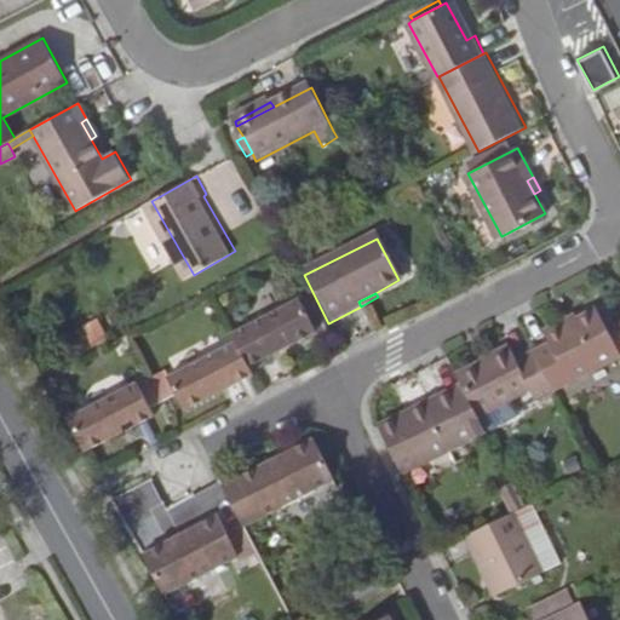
[(298,299),(229,334),(234,342),(247,367),(273,354),(269,348),(279,344),(281,349),(315,332),(298,299)]
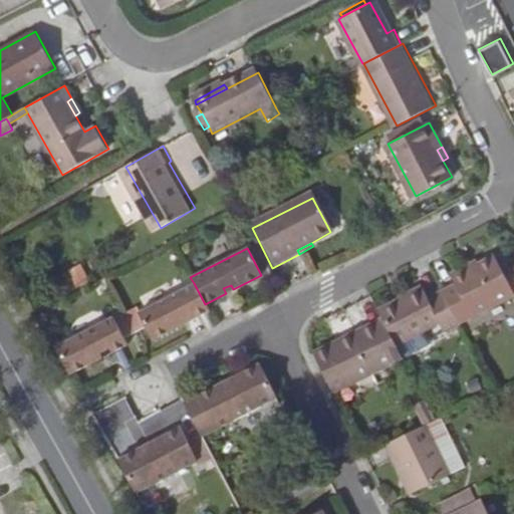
[(454,281),(441,288),(457,320),(513,292),(494,254),(451,274),(454,281)]
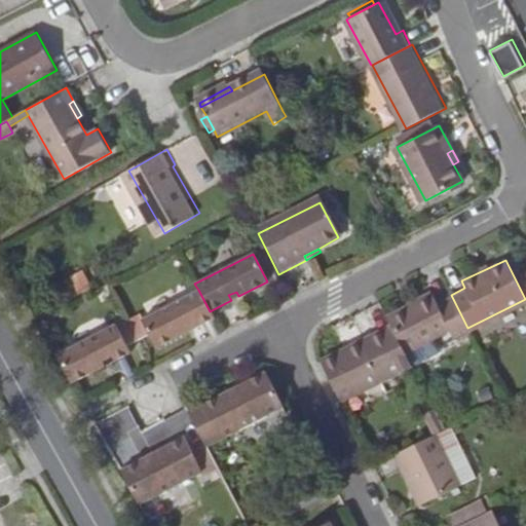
[(192,329),(213,318),(210,311),(198,290),(140,320),(154,347),(184,332),(182,329),(190,325),(192,329)]
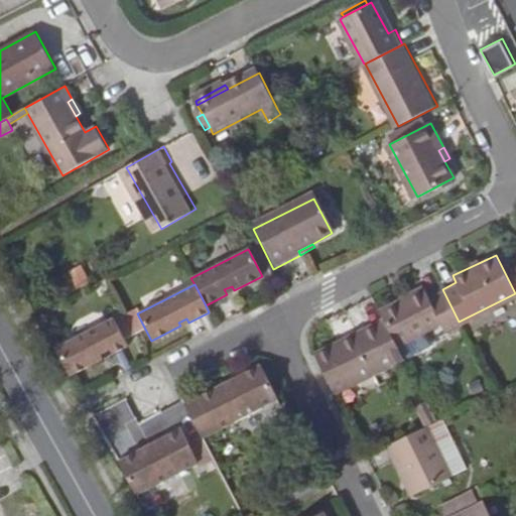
[(227,294),(234,290),(232,286),(224,289),(227,294)]
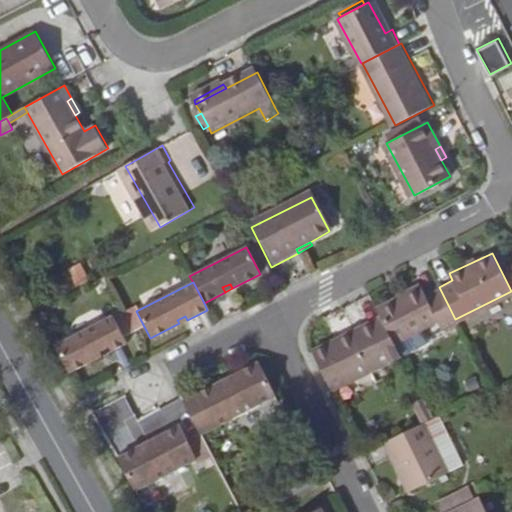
[(379,313),(392,341),(437,319),(442,328),(456,321),(455,319),(439,287),(424,294),(419,284),(375,306),(379,313)]
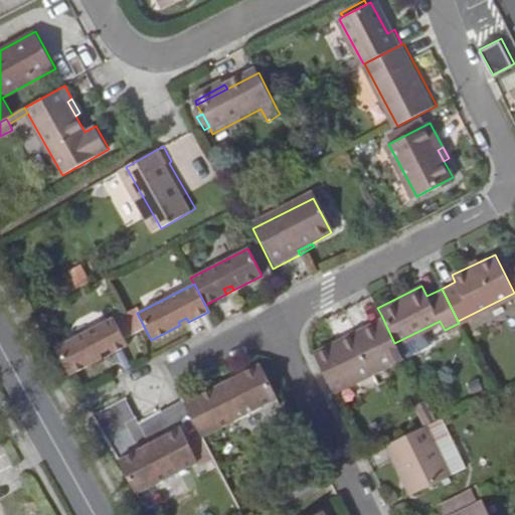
[(313,349),(333,390),(401,356),(394,343),(381,315),(353,329),(358,337),(342,344),(338,336),(335,339),(313,349)]
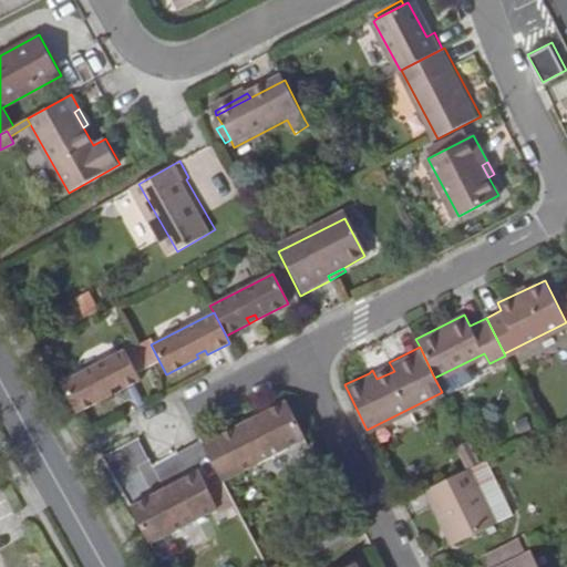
[(122,349),(59,381),(75,412),(107,395),(104,390),(114,385),(116,391),(138,380),(122,349)]
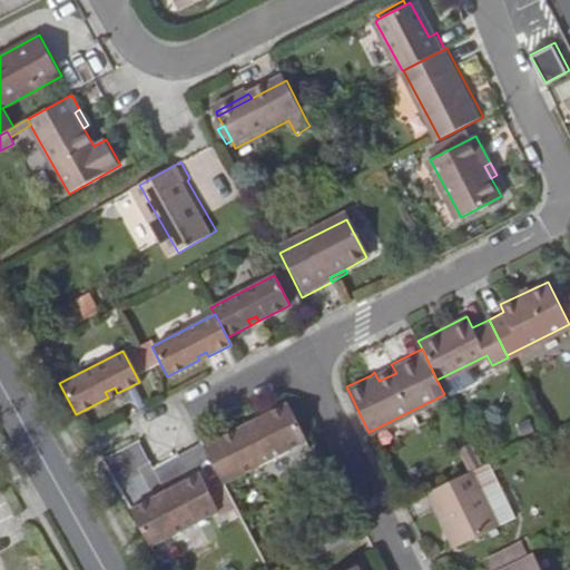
[(391,364),(374,372),(379,381),(396,373),(391,364)]
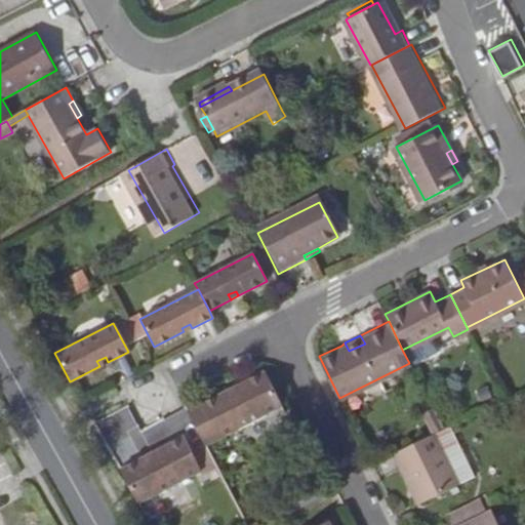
[(99,366),(108,362),(106,357),(96,361),(99,366)]
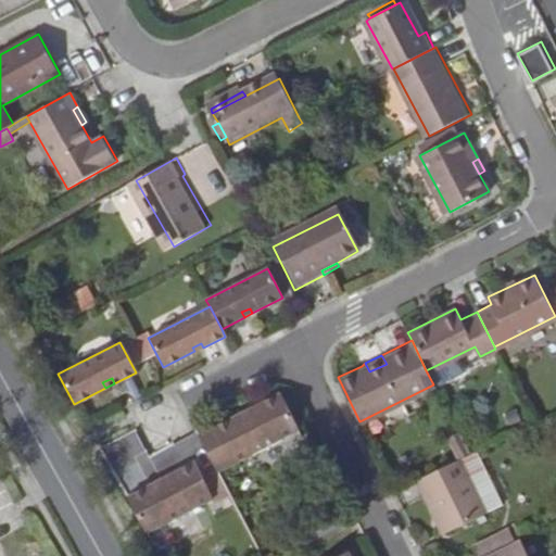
[(247,408),(196,433),(215,470),(297,429),(278,392),(256,402),(260,407),(249,413),(247,408)]
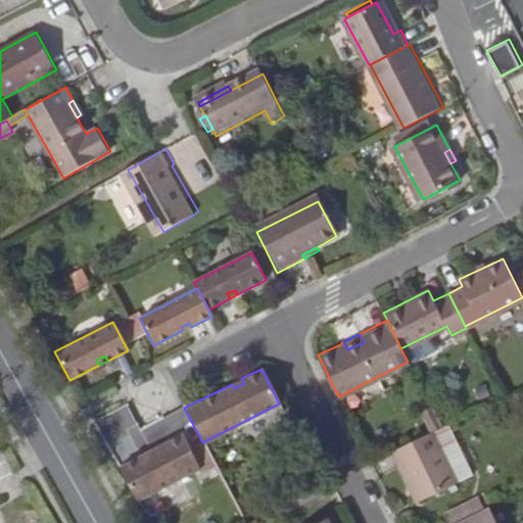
[(241,378),(232,384),(234,388),(244,383),(241,378)]
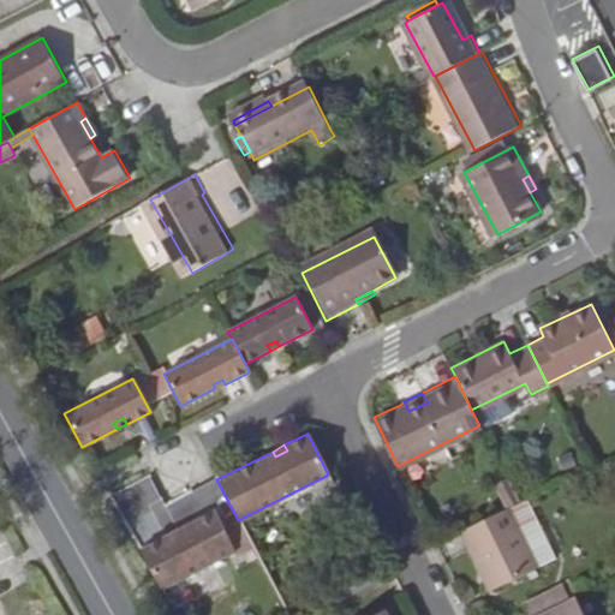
[(524,497),(507,506),(538,565),(554,557),(524,497)]
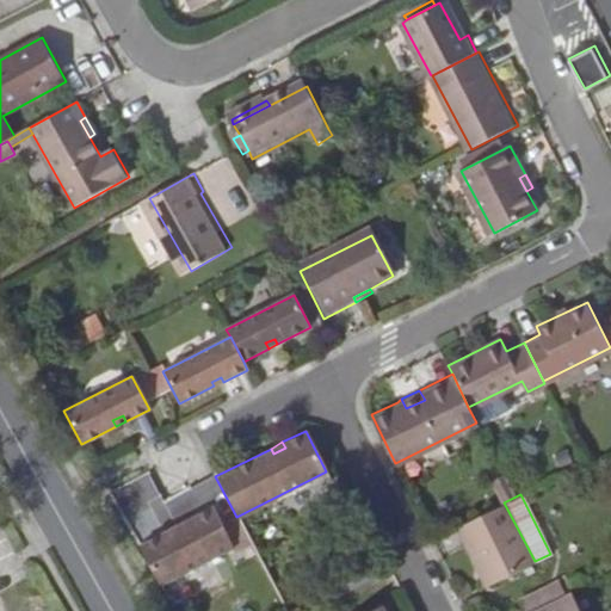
[(504,503),(456,525),(486,586),(535,561),(504,503)]
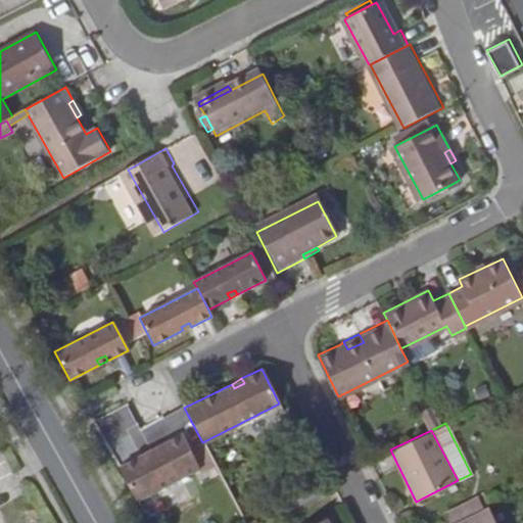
[(137,454),(116,464),(136,498),(198,467),(180,432),(146,448),(149,455),(140,459),(137,454)]
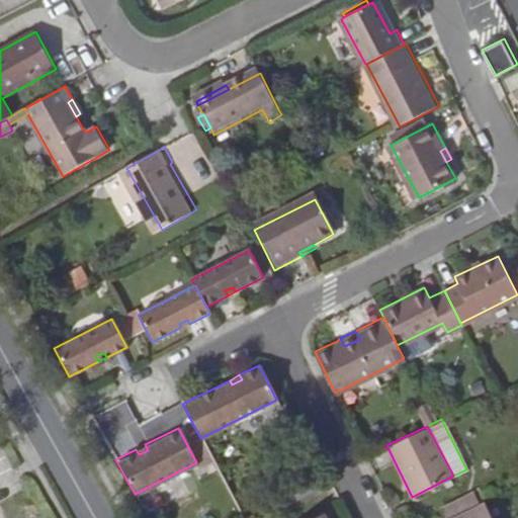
[(145,444),(136,449),(139,454),(148,450),(145,444)]
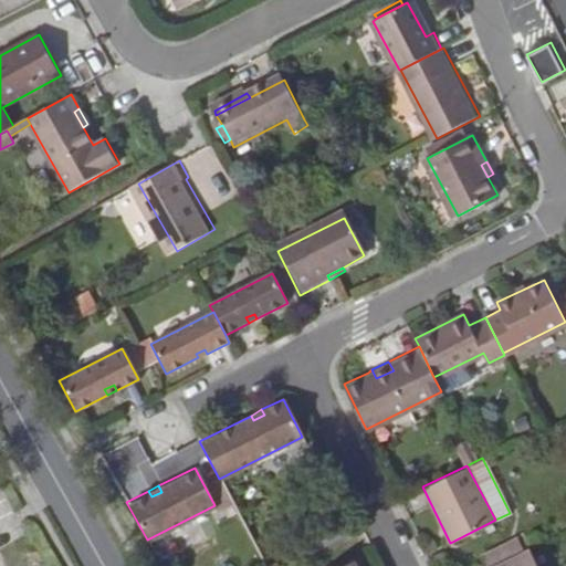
[(535,565),(527,548),(489,565),(535,565)]
